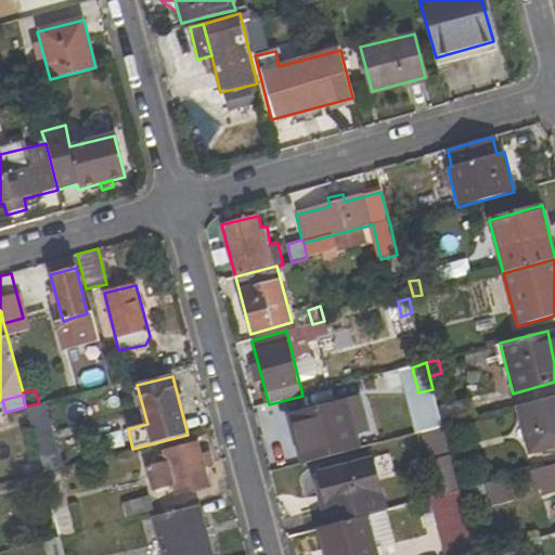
[(554,396),(516,407),(529,451),(537,448),(540,459),(554,453),(554,396)]
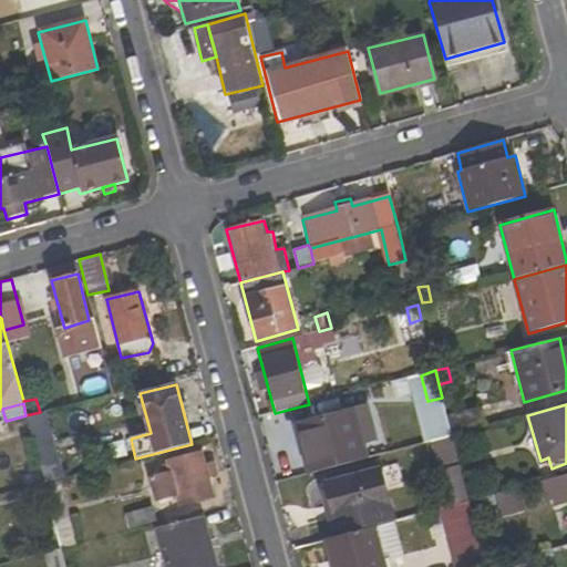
[(363,437),(356,406),(344,410),(352,440),(363,437)]
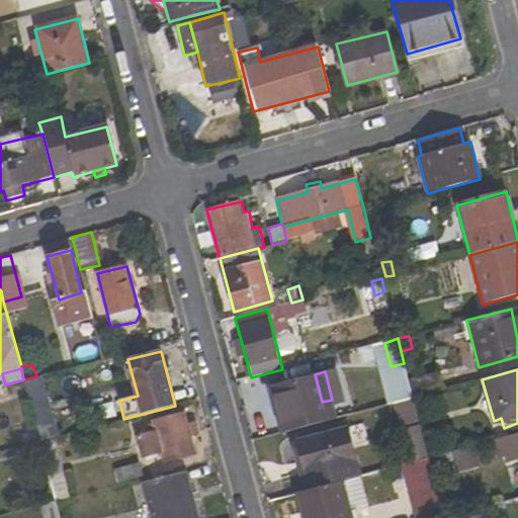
[(408,379),(413,399),(445,390),(440,371),(408,379)]
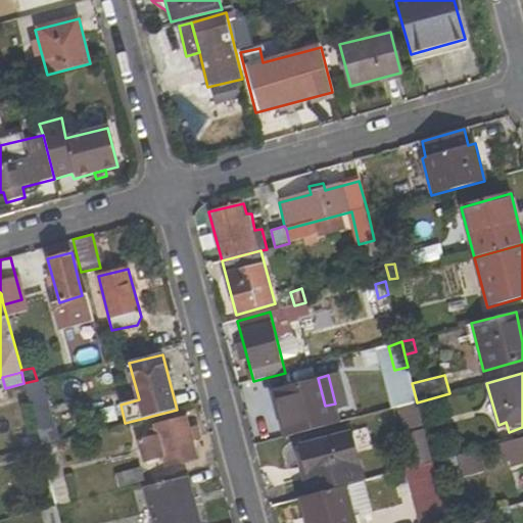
[(276,413),(284,410),(291,436),(340,423),(335,403),(325,406),(318,378),(270,391),(276,413)]
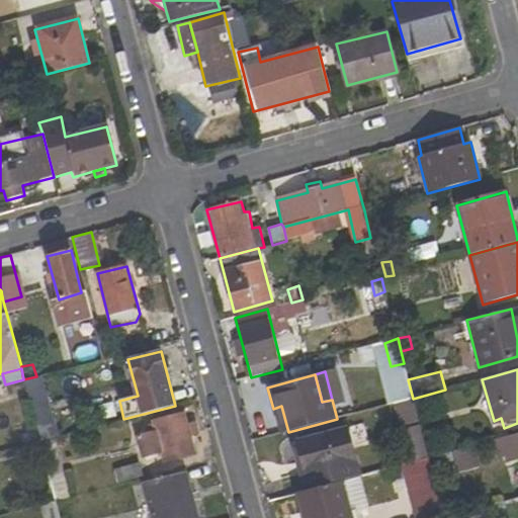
[(36,376),(23,379),(30,402),(46,397),(39,375),(36,376)]
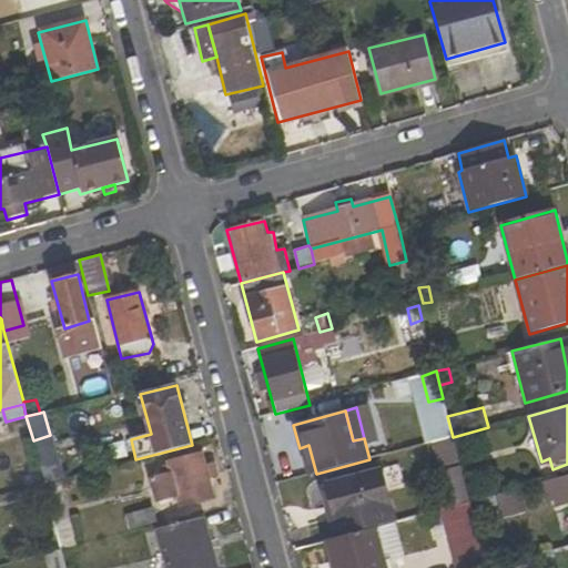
[(300,448),(306,476),(316,474),(308,445),(300,448)]
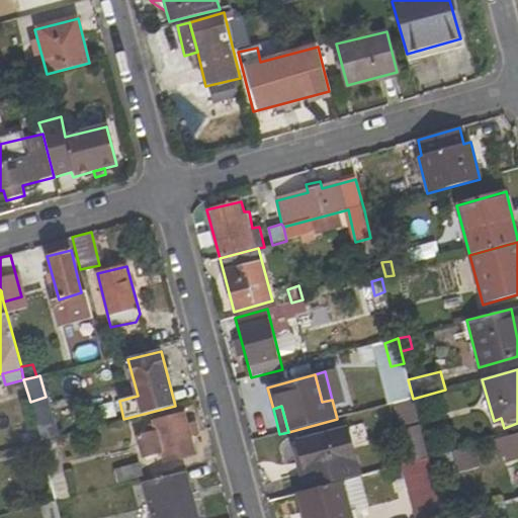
[(197,422),(188,424),(186,414),(152,423),(155,432),(138,437),(143,456),(160,452),(163,461),(195,453),(191,438),(199,436),(197,422)]
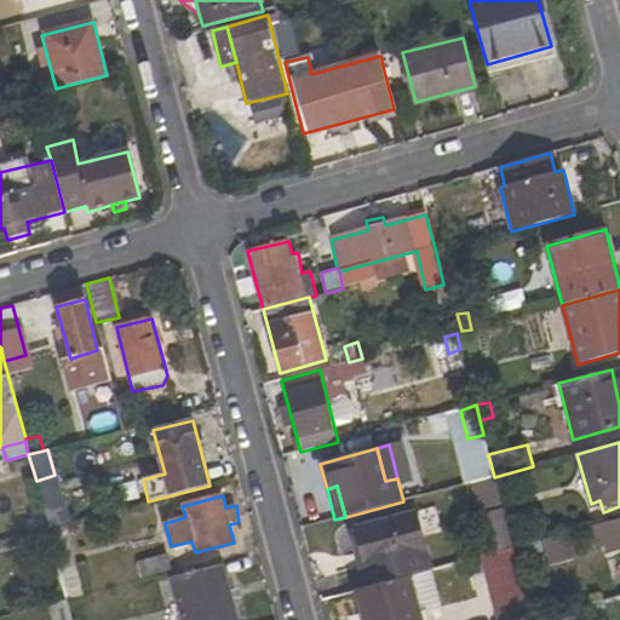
[(361,563),(357,566),(365,589),(409,578),(430,572),(415,510),(352,527),(361,563)]
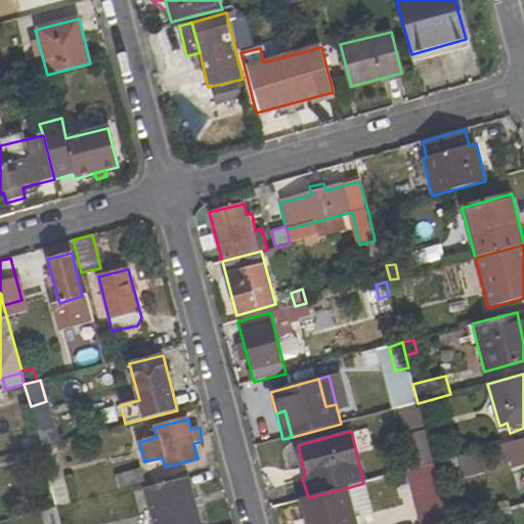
[(38,433),(18,438),(22,450),(28,449),(41,445),(38,433)]
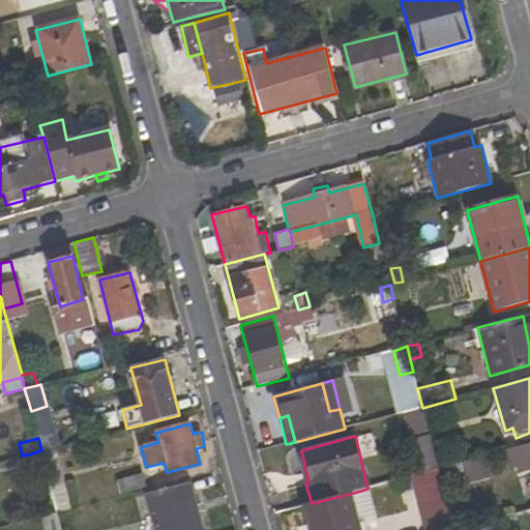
[(529,445),(508,450),(514,474),(529,469),(529,445)]
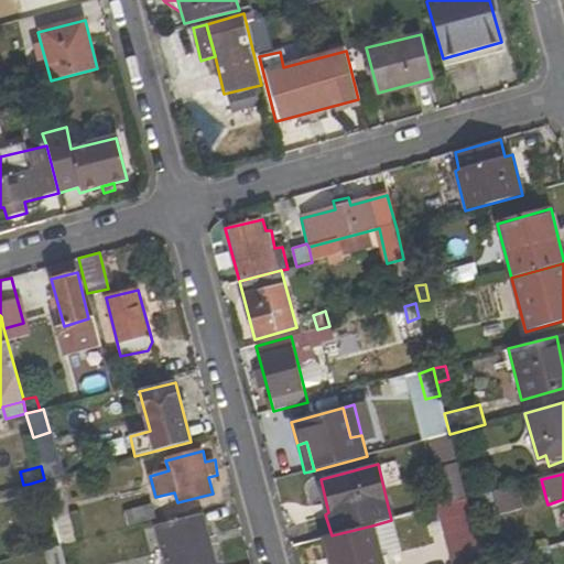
[(498,518),(522,511),(517,486),(492,492),(498,518)]
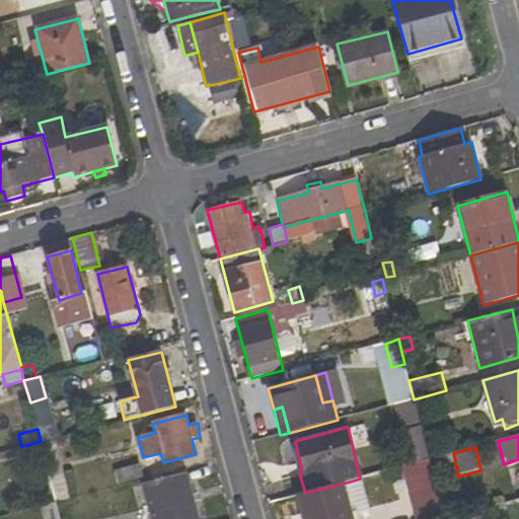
[(115,470),(118,486),(143,477),(140,463),(115,470)]
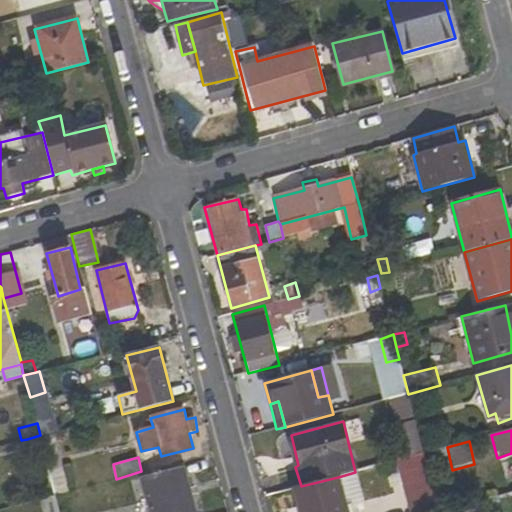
[(426,464),(405,470),(416,511),(435,511),(439,511),(426,464)]
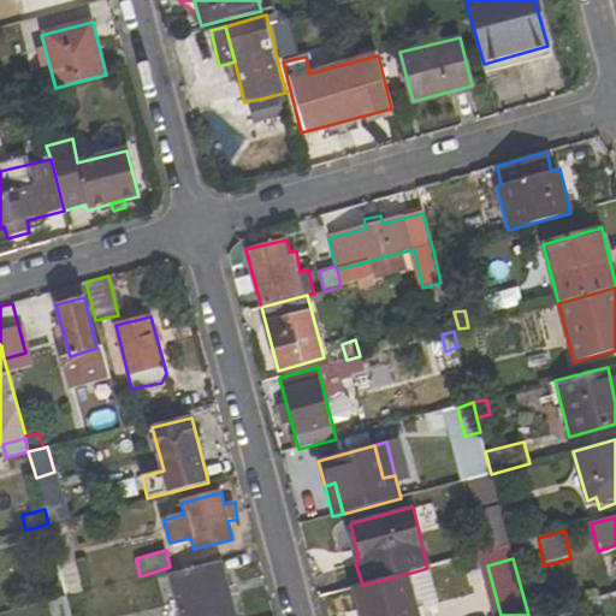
[(178,615),(237,615),(224,564),(196,572),(195,567),(169,574),(178,615)]
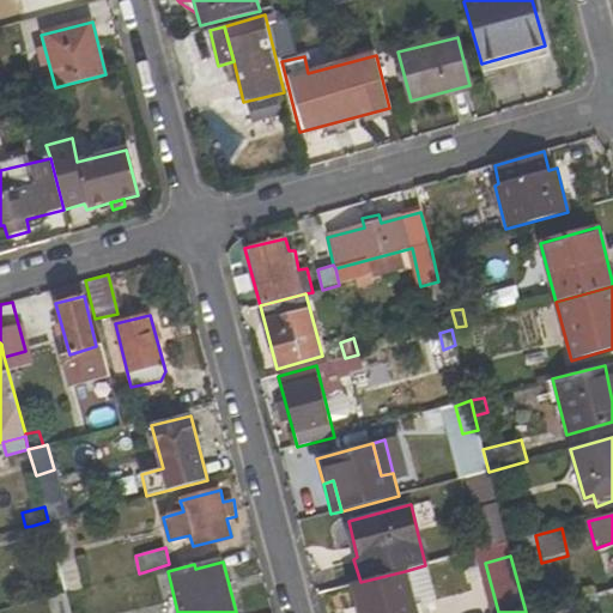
[(74,563),(60,568),(66,593),(82,588),(74,563)]
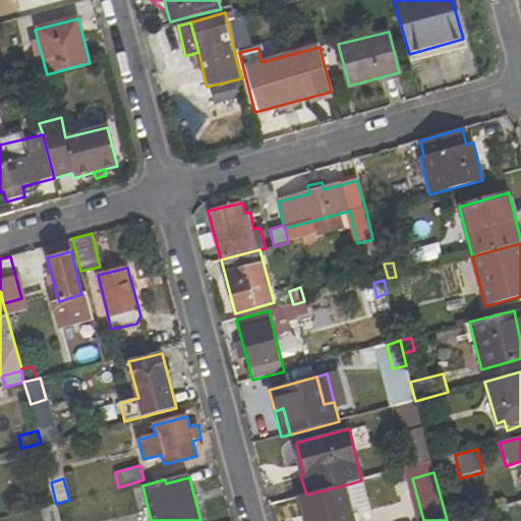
[(311,520),(353,520),(344,485),(306,495),(305,496),(311,520)]
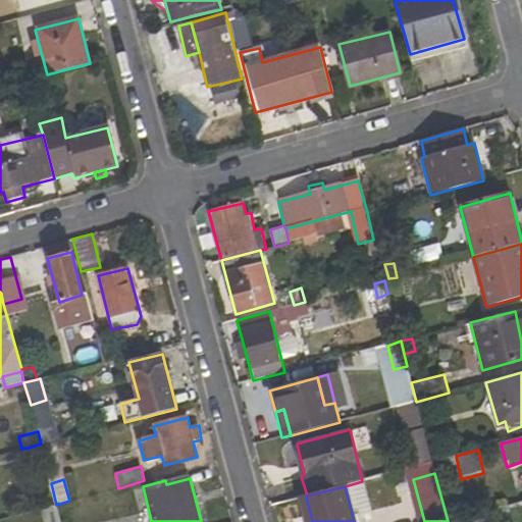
[(312,521),(306,497),(300,498),(306,521),(312,521)]
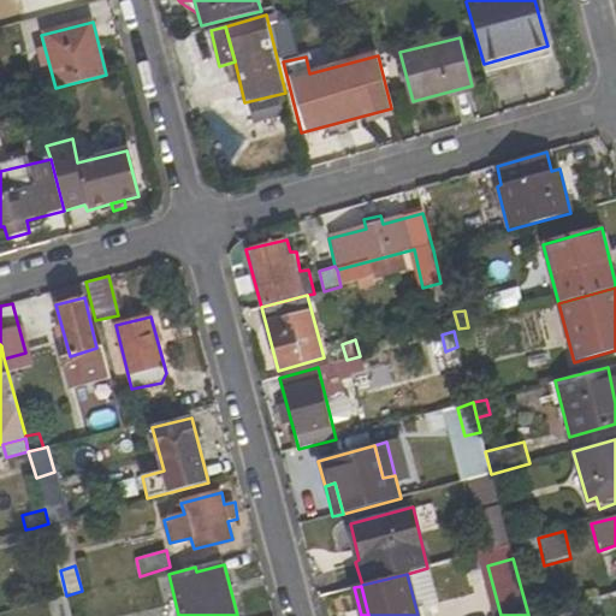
[(71,615),(66,596),(48,600),(52,615),(71,615)]
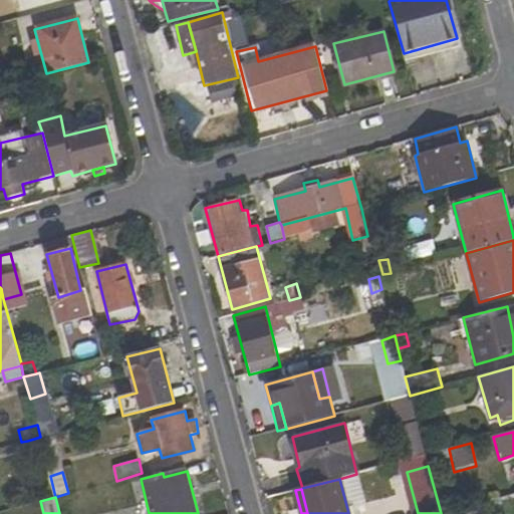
[(479,513),(477,503),(441,513),(479,513)]
